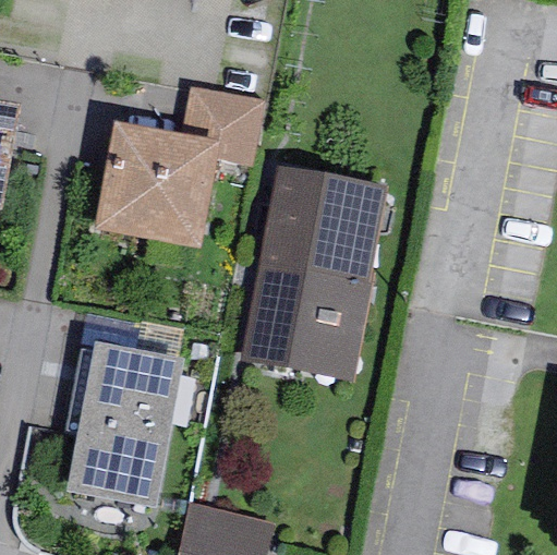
[(191,86),(182,133),(219,139),(215,158),(250,165),(262,98),(191,86)]
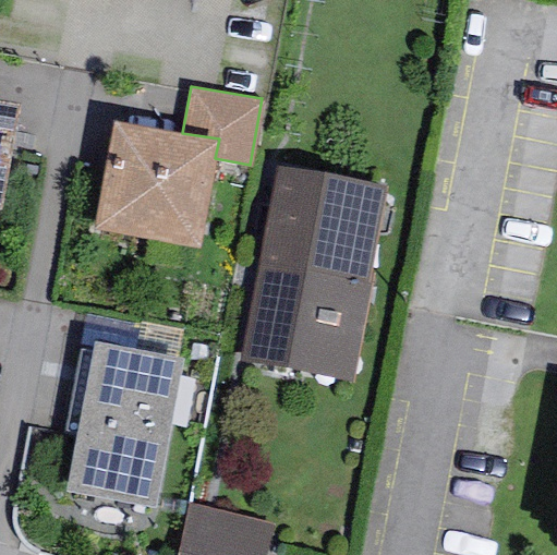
[(0,202),(19,100),(0,96),(0,202)]
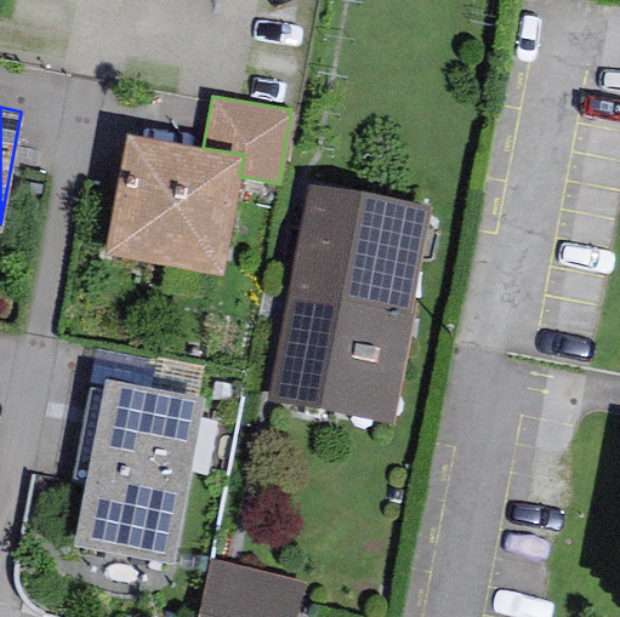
[(126,133),(104,252),(222,273),(239,176),(244,154),(203,148),(126,133)]
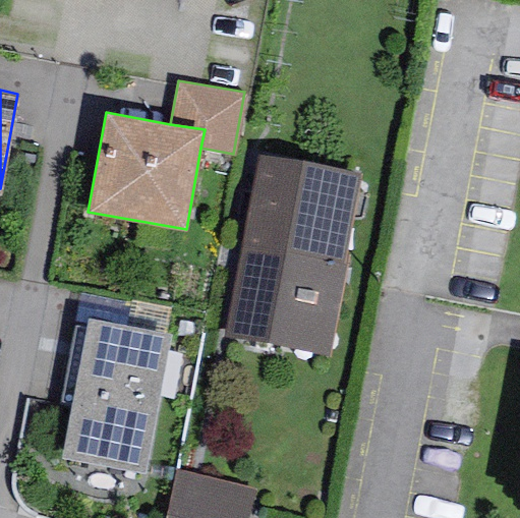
[(330,356),(362,171),(255,153),(223,337),(330,356)]
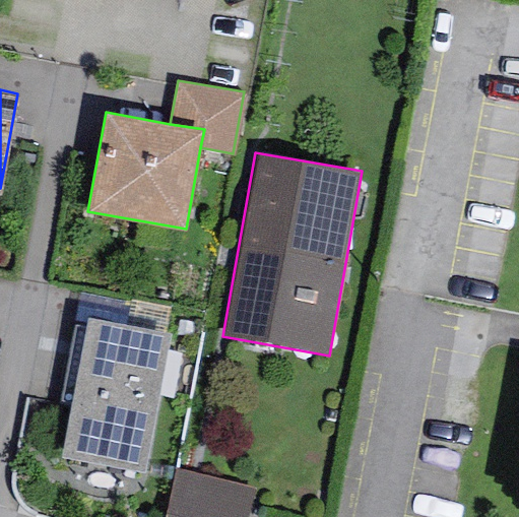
[(71,407),(62,456),(144,470),(170,332),(87,317),(86,325),(71,407)]
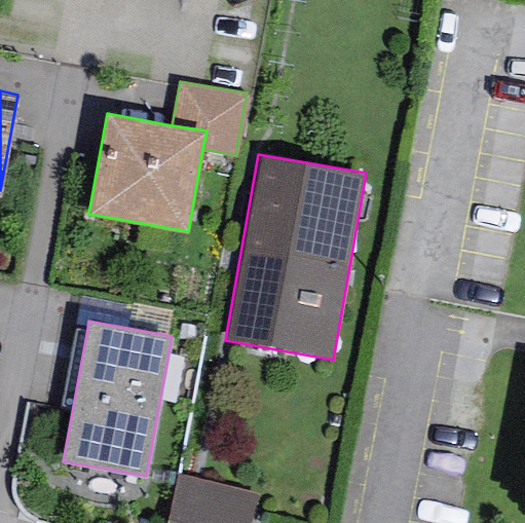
[(72,412),(87,329),(76,327),(61,410),(72,412)]
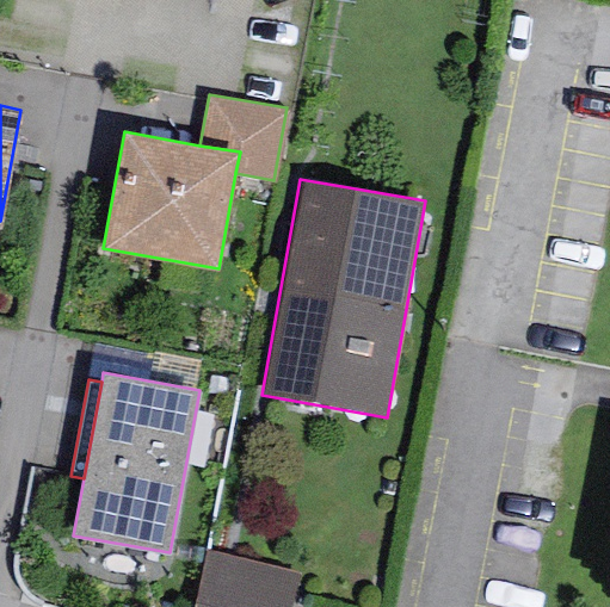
[(208,550),(193,606),(290,606),(300,573),(208,550)]
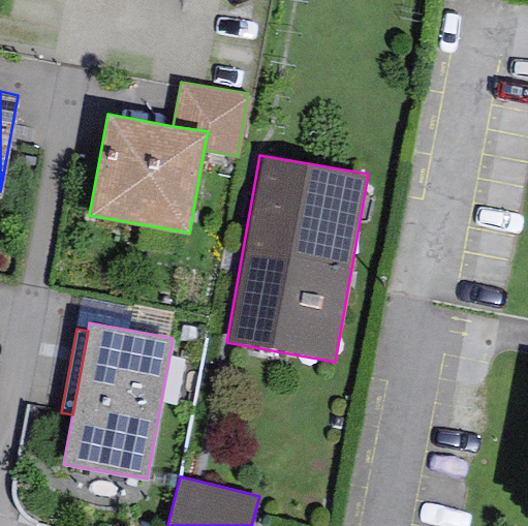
All buildings are outlined.
